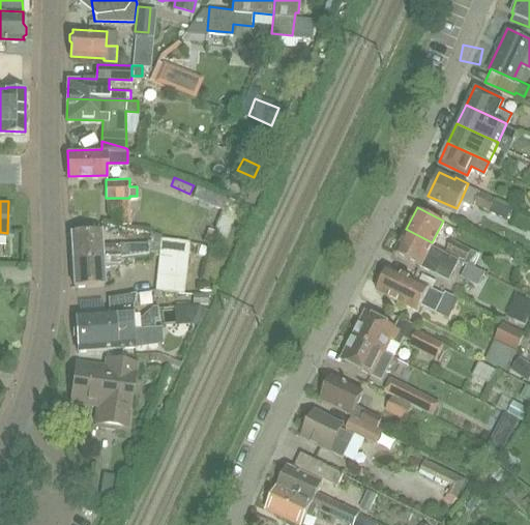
[(70,231),(72,258),(119,256),(118,248),(118,241),(101,242),(100,229),(70,231)]
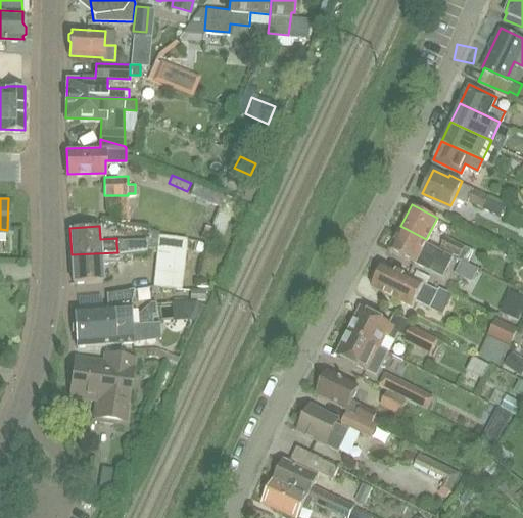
[(400,226),(389,248),(390,248),(409,257),(415,261),(427,268),(440,274),(450,253),(438,247),(425,240),(426,239),(400,226)]
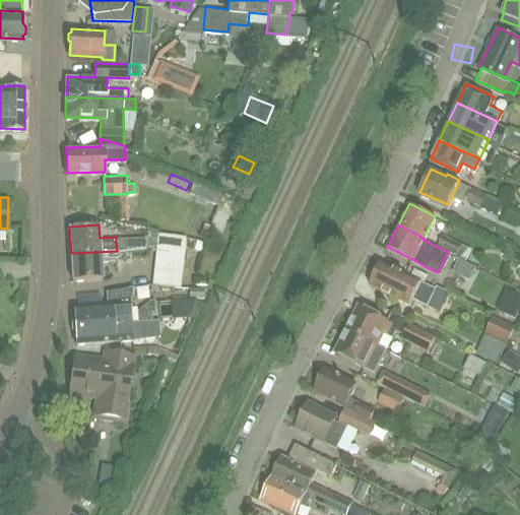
[(146,244),(156,244),(157,230),(148,226),(146,244)]
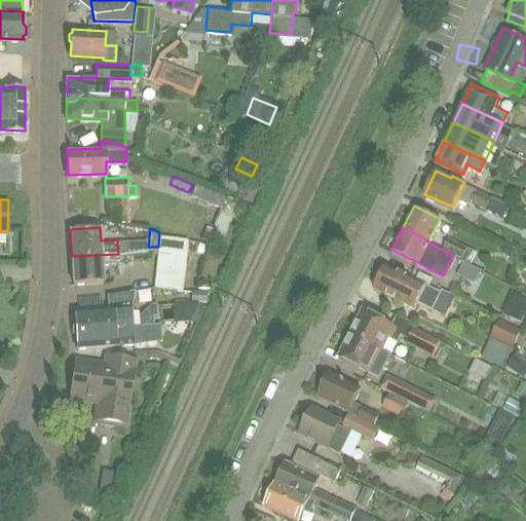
[(448,235),(441,249),(453,255),(459,258),(465,245),(448,235)]
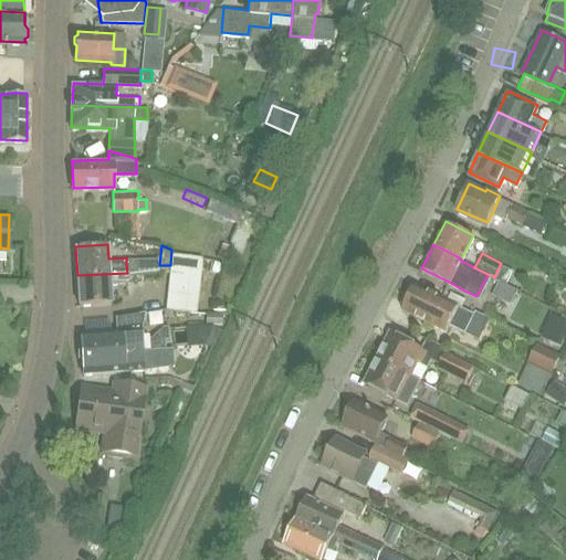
[(197,309),(200,268),(170,266),(166,305),(197,309)]
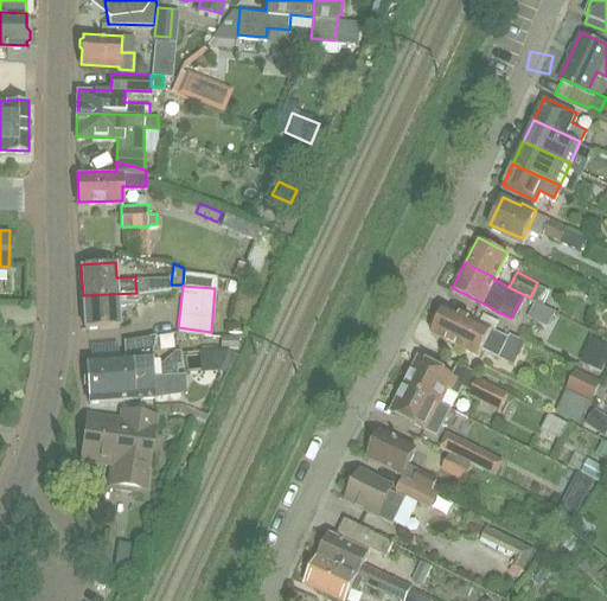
[(136,293),(83,295),(85,325),(120,323),(119,301),(136,300),(136,293)]
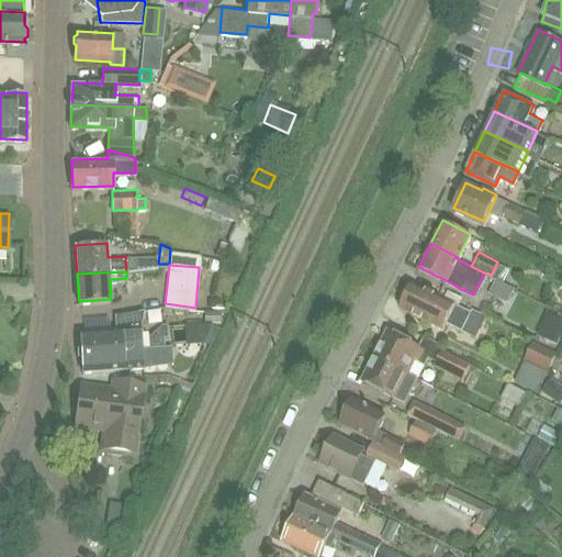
[(471,309),(433,291),(412,281),(411,280),(409,282),(404,281),(400,291),(404,294),(398,307),(444,327),(447,321),(462,327),(471,309)]
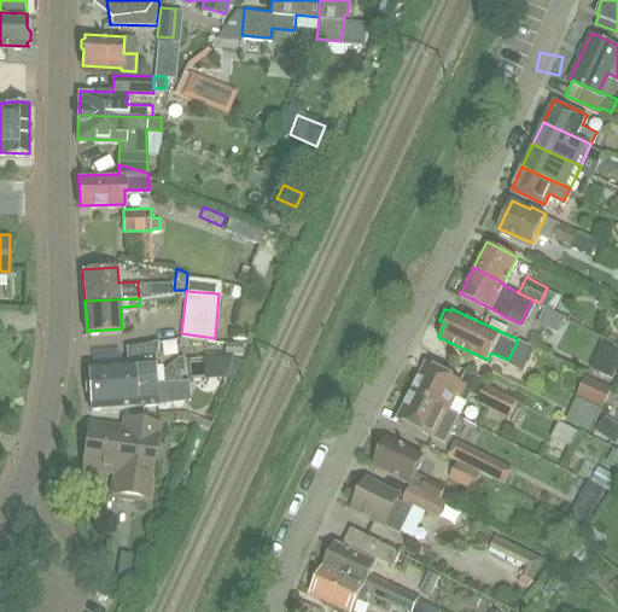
[(606,360),(612,339),(600,336),(594,356),(606,360)]
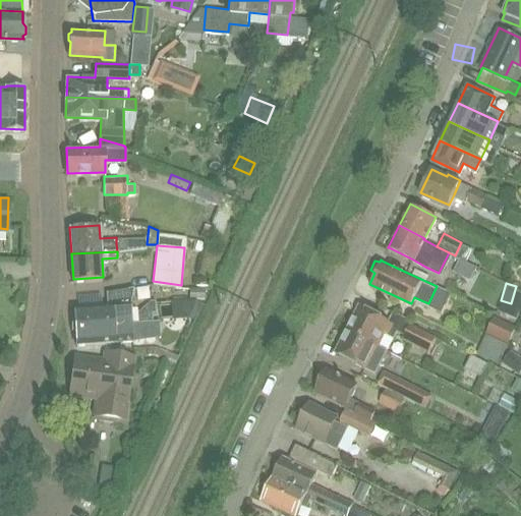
[(74,306),(75,326),(94,325),(94,324),(131,321),(130,303),(133,286),(107,290),(108,304),(74,306)]
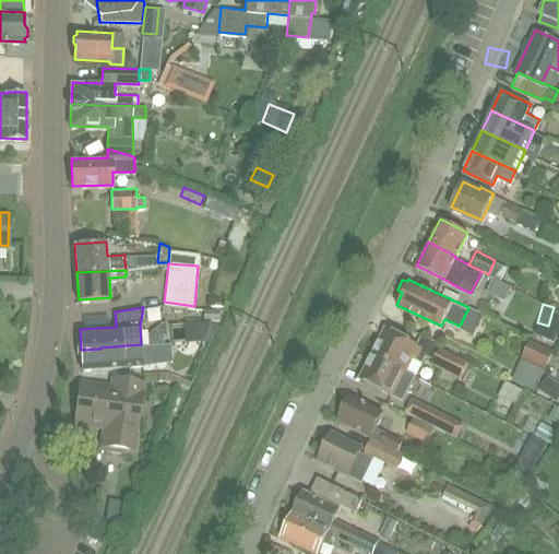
[(372,352),(416,374),(425,354),(433,358),(440,345),(441,343),(423,334),(419,342),(389,327),(387,331),(384,330),(379,340),(376,340),(372,345),(375,349),(372,352)]
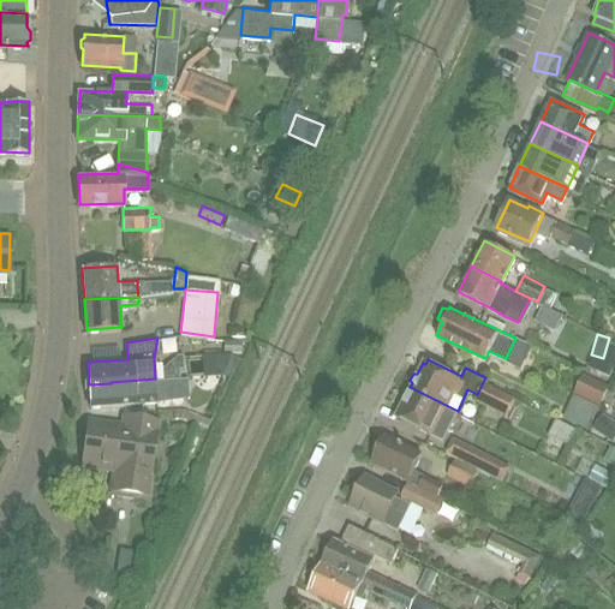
[(608,383),(585,372),(577,390),(599,402),(608,383)]
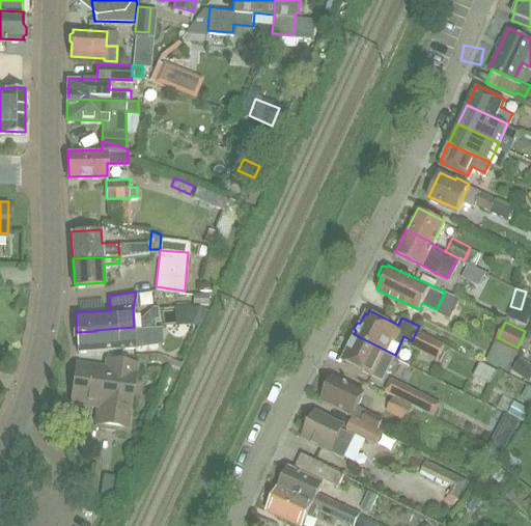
[(95,331),(77,332),(78,350),(117,348),(135,347),(135,342),(158,341),(157,327),(134,328),(134,327),(95,330),(95,331)]
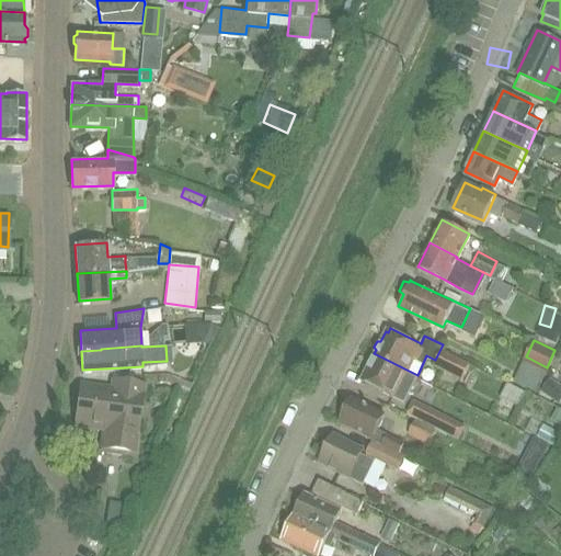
[(470,361),(442,347),(435,360),(433,363),(461,377),(470,361)]
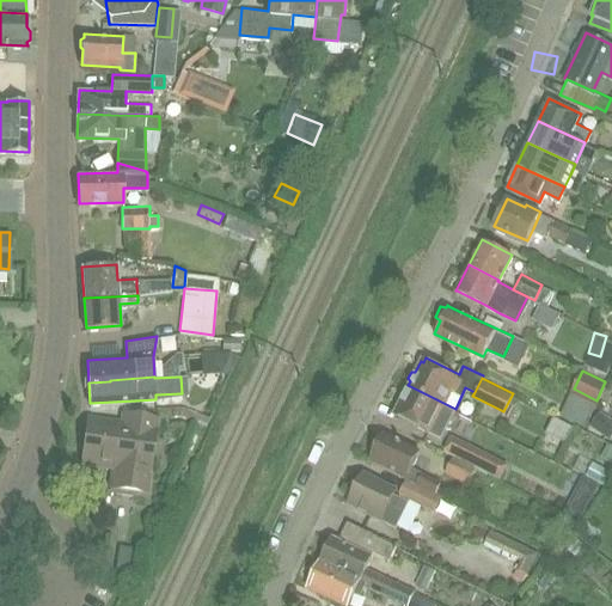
[(398,414),(441,436),(456,409),(408,385),(407,389),(403,389),(401,395),(402,398),(396,408),(399,409),(398,414)]
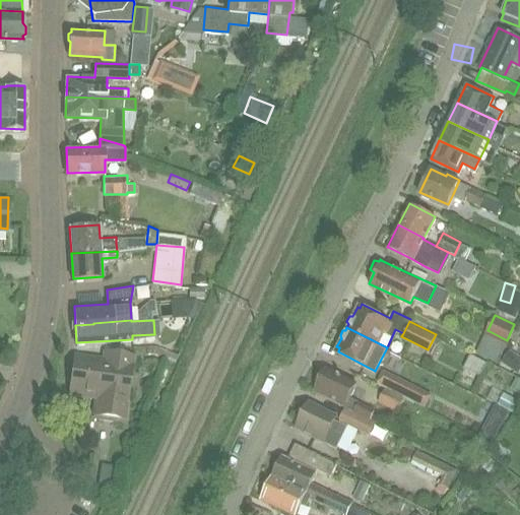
[(499,361),(514,371),(519,361),(519,355),(508,346),(499,361)]
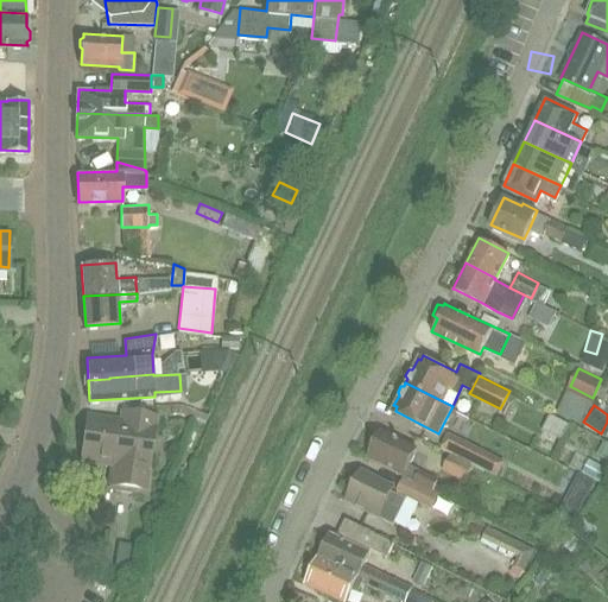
[(86,457),(112,461),(109,485),(150,489),(150,487),(149,487),(156,413),(122,410),(121,418),(88,414),(84,441),(84,451),(86,457)]
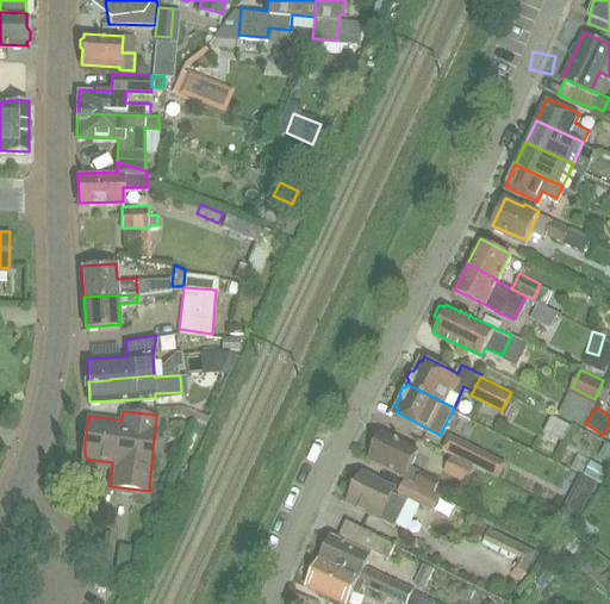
[(404,475),(440,493),(442,494),(447,487),(437,483),(440,478),(421,469),(410,464),(418,448),(383,430),(380,435),(375,435),(373,441),(375,446),(369,456),(404,474),(404,475)]
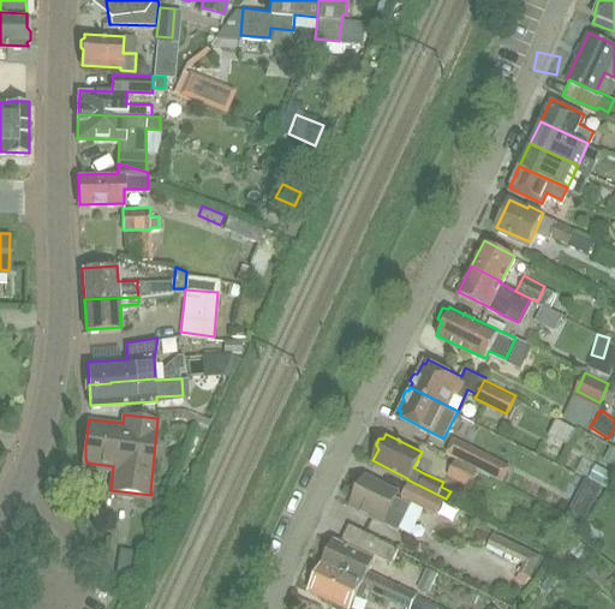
[(454,435),(447,451),(488,471),(495,457),(454,435)]
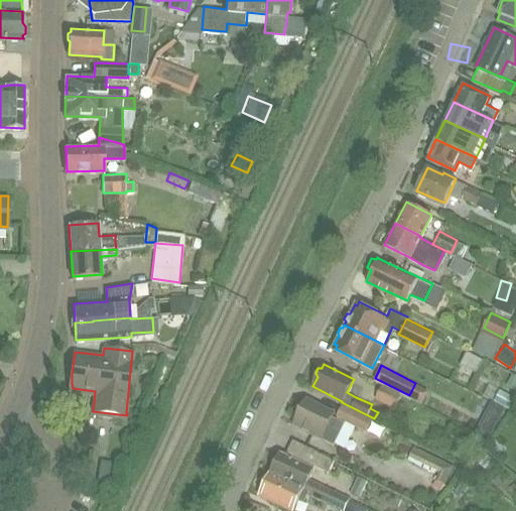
[(382,383),(376,396),(395,405),(401,393),(382,383)]
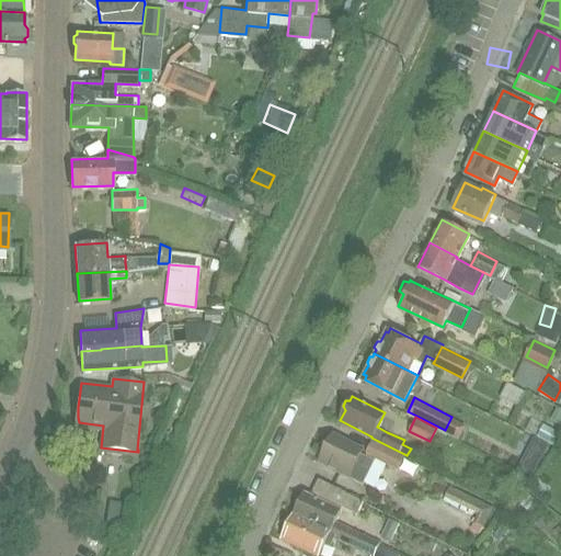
[(541,422),(536,433),(549,441),(552,442),(558,430),(541,422)]
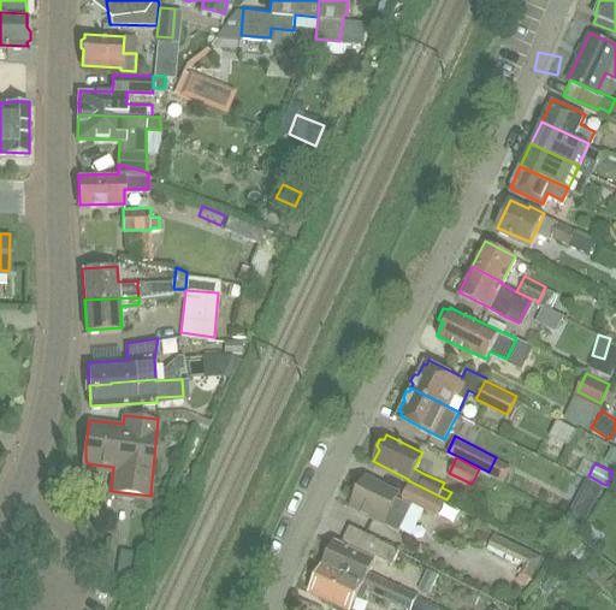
[(404,517),(412,503),(396,496),(398,490),(367,474),(351,504),(398,528),(404,517)]
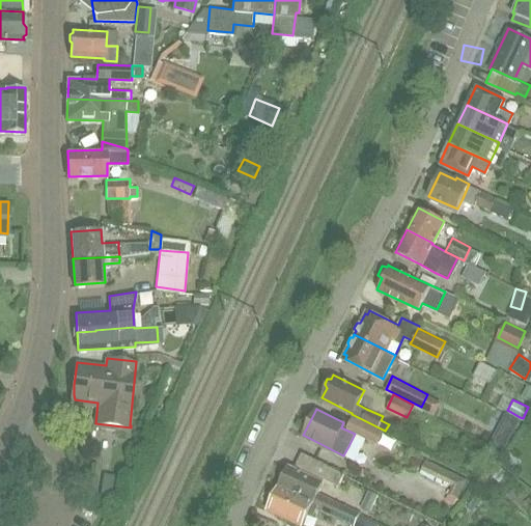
[(505,409),(497,425),(511,433),(520,417),(507,410),(505,409)]
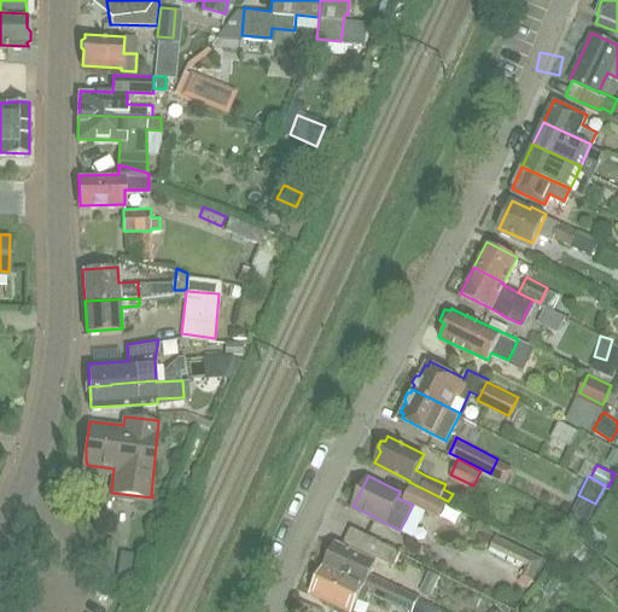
[(439,513),(445,500),(409,482),(403,495),(439,513)]
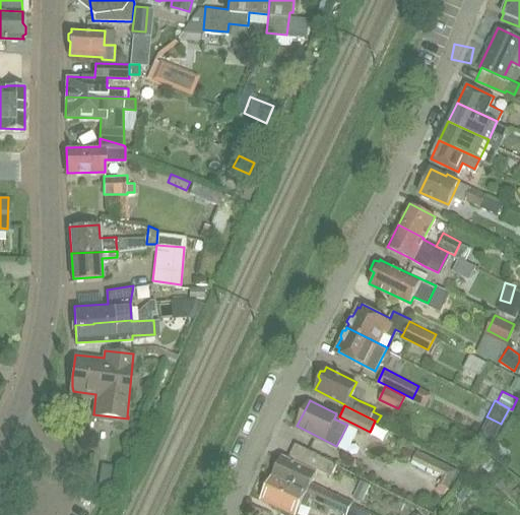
[(341,437),(337,445),(345,449),(355,429),(347,425),(341,437)]
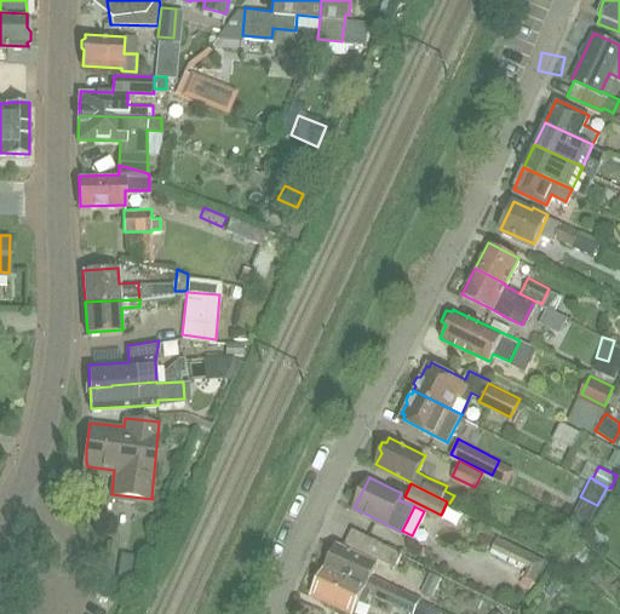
[(367,579),(371,573),(378,557),(394,564),(401,550),(395,546),(351,526),(343,545),(337,541),(326,566),(349,577),(351,572),(367,579)]
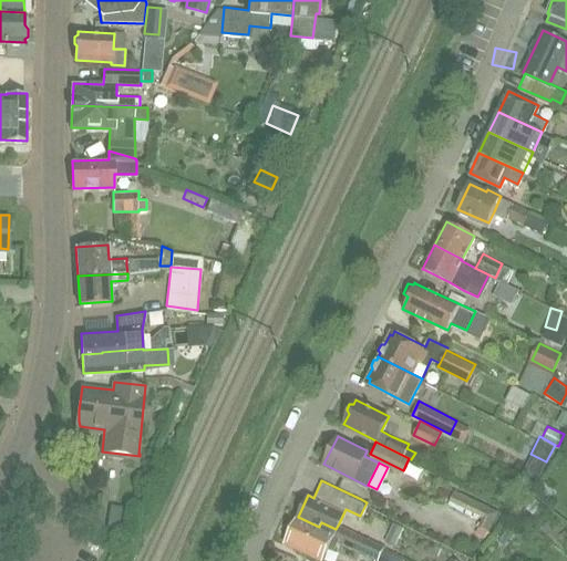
[(364,536),(339,523),(336,529),(321,522),(319,527),(298,517),(286,542),(307,552),(305,557),(312,560),(316,560),(318,558),(321,560),(328,546),(333,548),(338,539),(358,549),(368,553),(378,559),(382,549),(384,544),(364,536)]
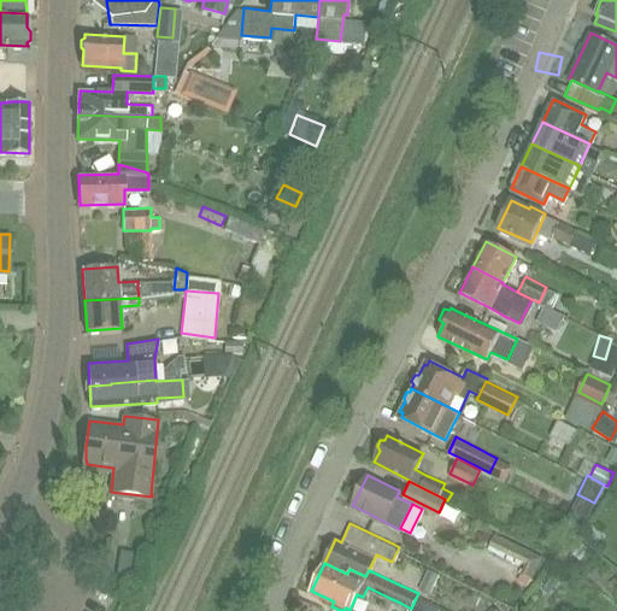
[(427,568),(422,576),(434,581),(438,573),(427,568)]
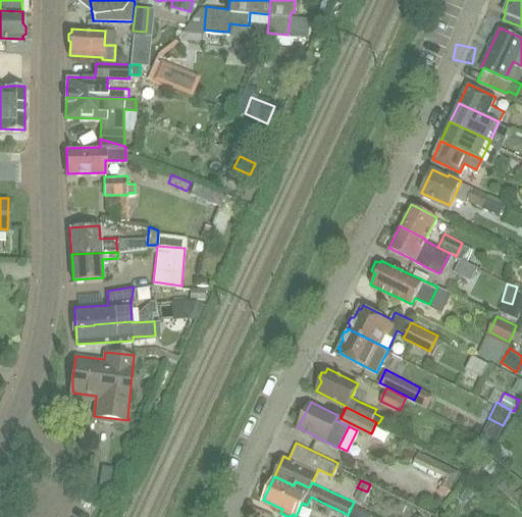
[(352,506),(348,515),(352,516),(367,516),(369,514),(352,506)]
